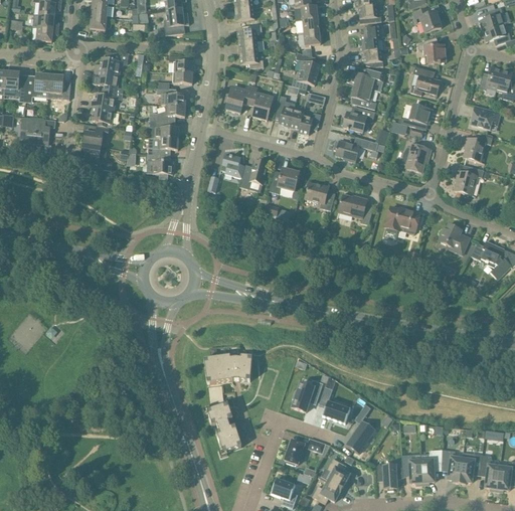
[(40,1),(39,13),(54,15),(55,8),(60,9),(61,0),(33,0),(40,1)]
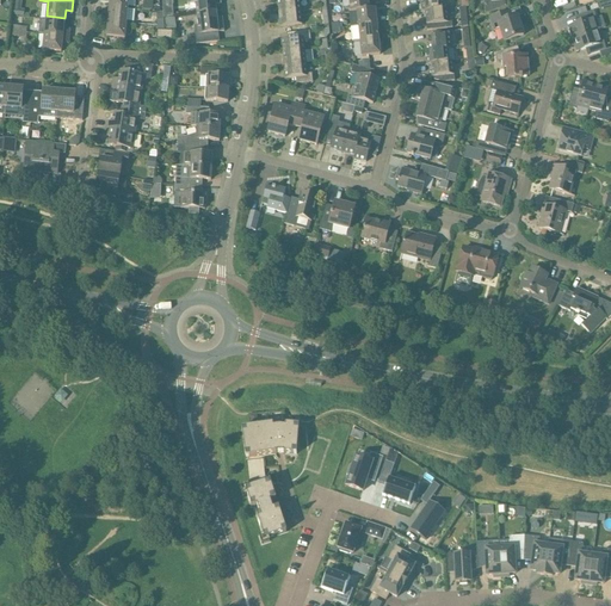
[(187,0),(196,0),(197,10),(216,8),(215,1),(222,1),(222,0),(187,0)]
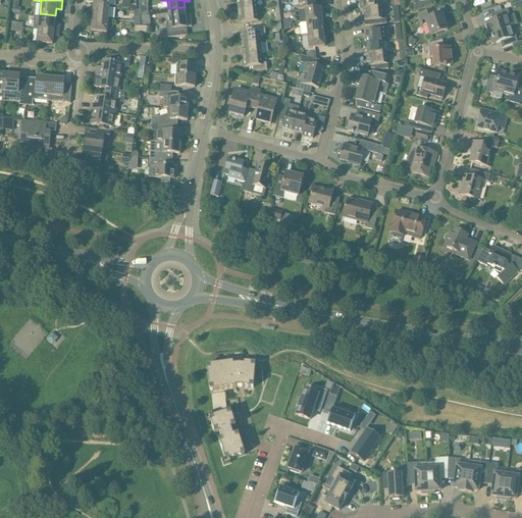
[(257,6),(256,0),(237,0),(238,8),(257,6)]
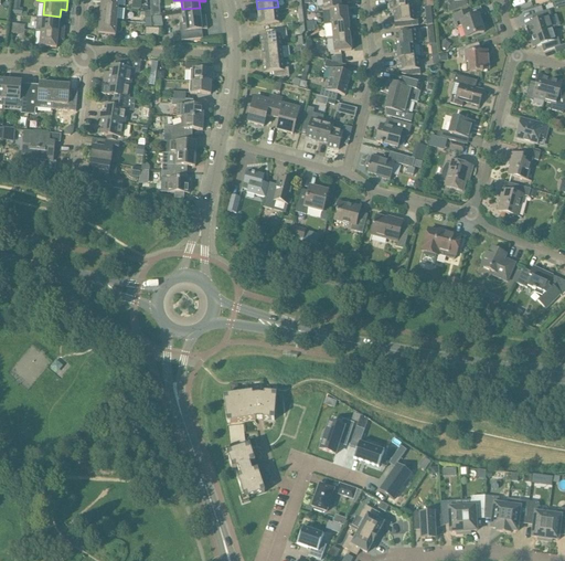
[(448,0),(449,9),(468,1),(468,0),(448,0)]
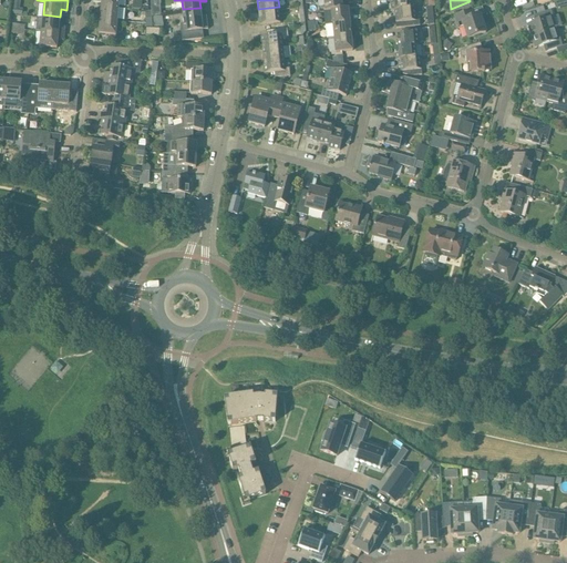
[(119,3),(102,2),(101,16),(117,18),(119,3)]
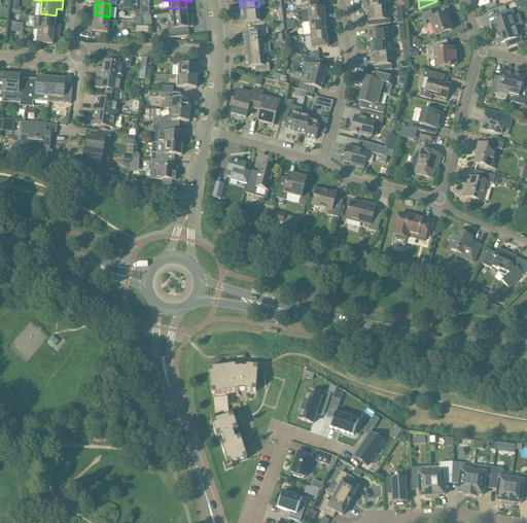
[(308,7),(309,20),(325,18),(324,4),(318,5),(308,7)]
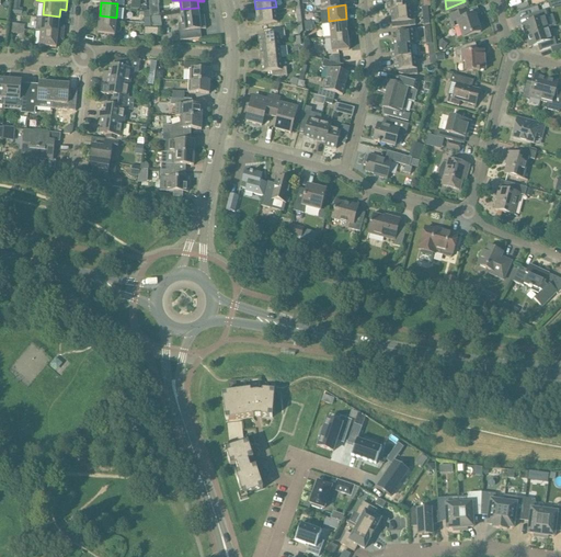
[(411,6),(408,6),(391,8),(392,20),(397,20),(398,24),(416,22),(415,16),(412,18),(411,6)]
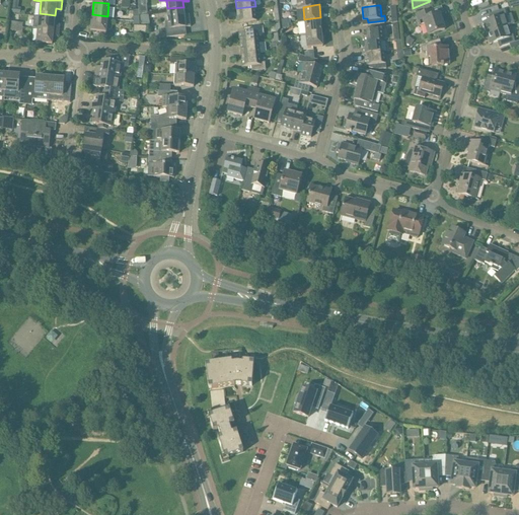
[(484,19),(487,30),(508,23),(504,13),(507,12),(505,5),(492,10),(494,16),(484,19)]
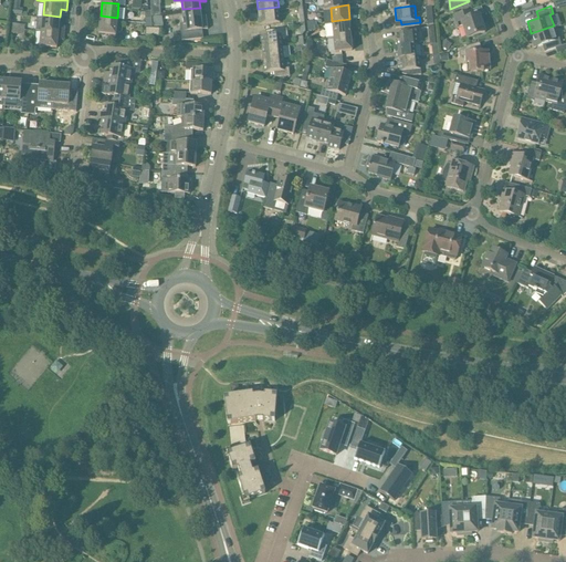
[(279,7),(258,9),(260,21),(280,19),(279,7)]
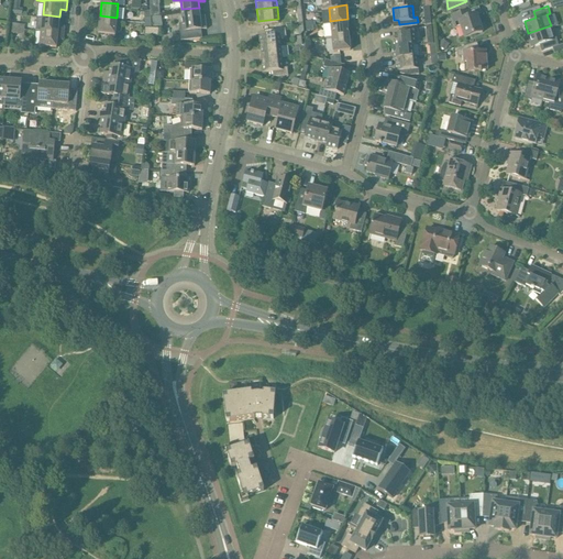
[(468,7),(452,12),(455,25),(461,23),(465,35),(483,29),(485,26),(483,21),(479,21),(477,12),(471,14),(468,7)]
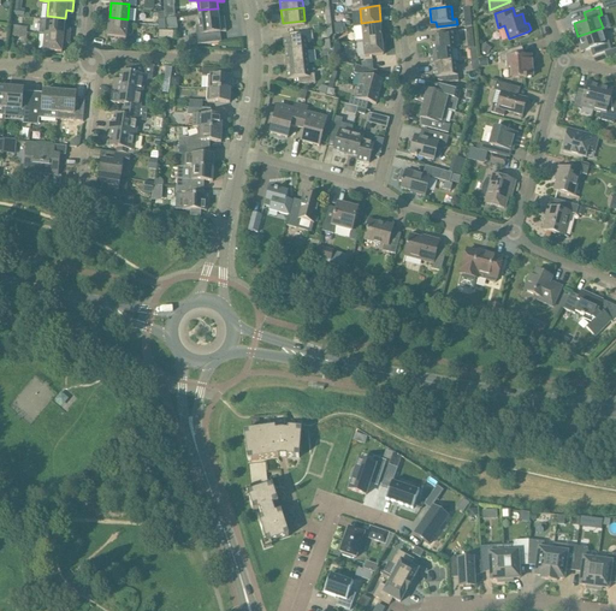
[(219,15),(218,9),(199,10),(200,22),(196,23),(197,40),(221,37),(220,29),(226,28),(225,15),(219,15)]
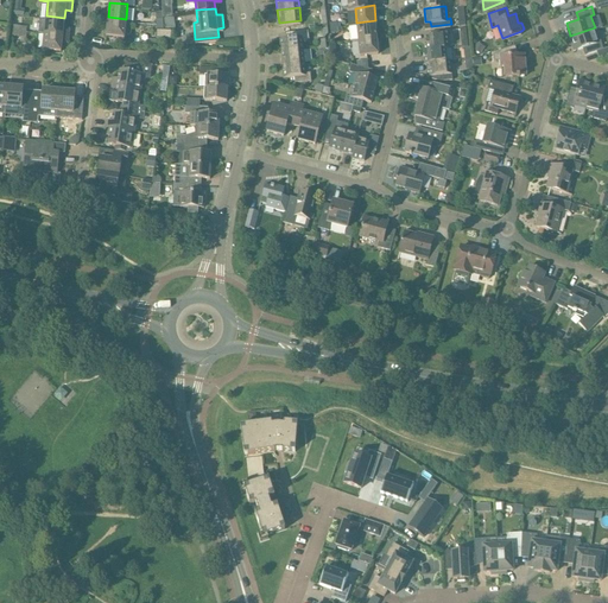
[(40,16),(39,30),(44,30),(44,31),(69,33),(69,26),(63,25),(64,18),(46,16),(45,16),(40,16)]
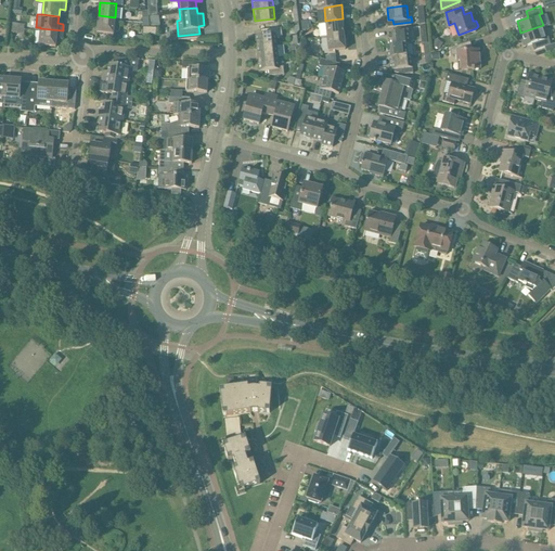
[(114,31),(115,17),(99,15),(97,29),(114,31)]
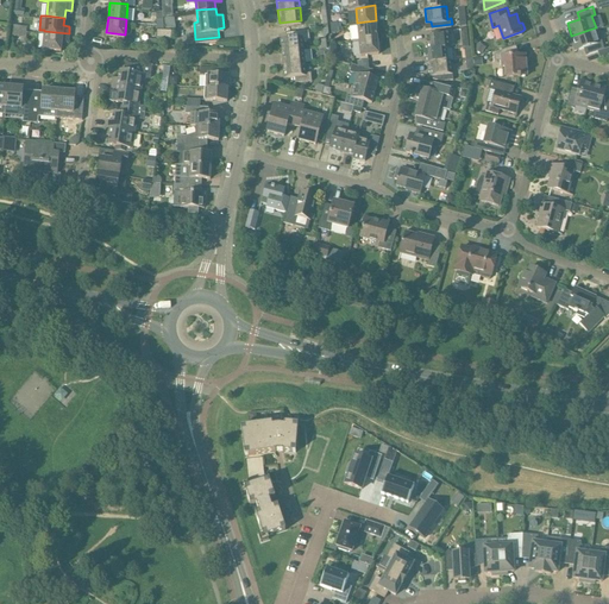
[(164,26),(164,20),(157,20),(157,26),(157,35),(171,35),(171,26),(164,26)]
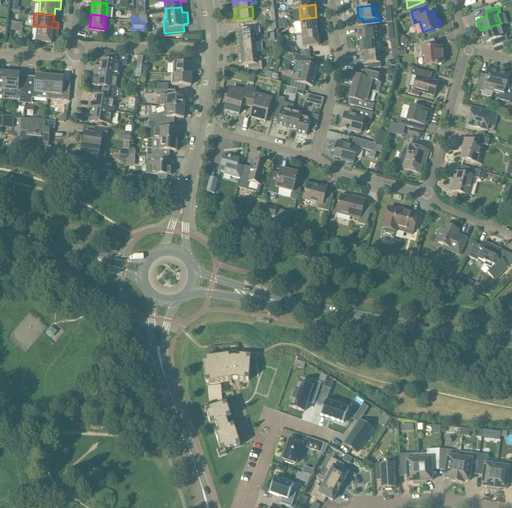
[(300,19),(294,20),(296,32),(302,32),(317,30),(316,17),(300,19)]
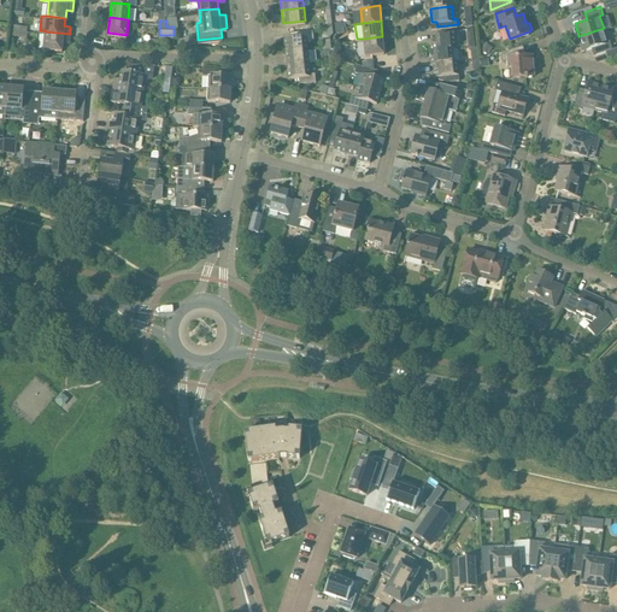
[(12,34),(25,35),(27,22),(12,22),(12,34)]
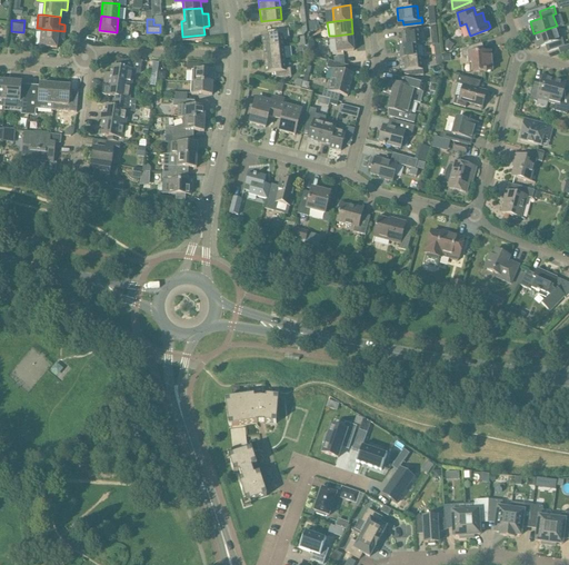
[(399,32),(400,45),(417,43),(420,42),(419,30),(422,30),(422,25),(403,27),(405,31),(399,32)]
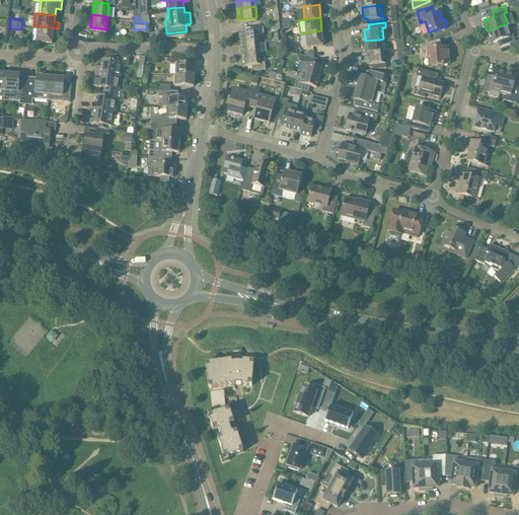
[(239,30),(240,42),(260,40),(258,32),(263,31),(264,29),(264,23),(243,25),(244,30),(239,30)]
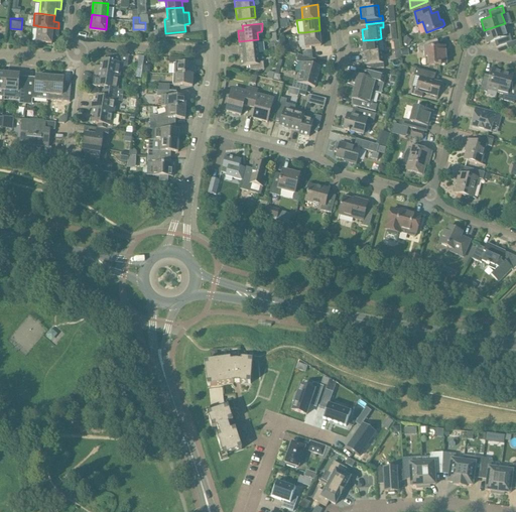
[(509,28),(506,28),(505,23),(484,30),(488,40),(498,37),(500,43),(512,39),(510,32),(509,28)]
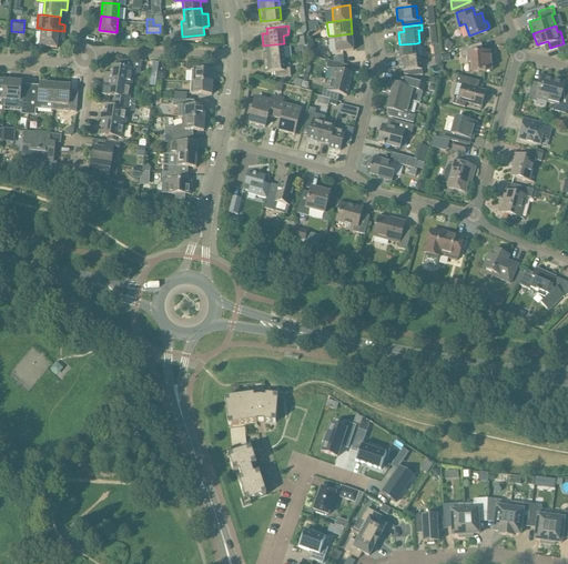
[(63,38),(64,31),(41,29),(40,42),(57,44),(58,37),(63,38)]
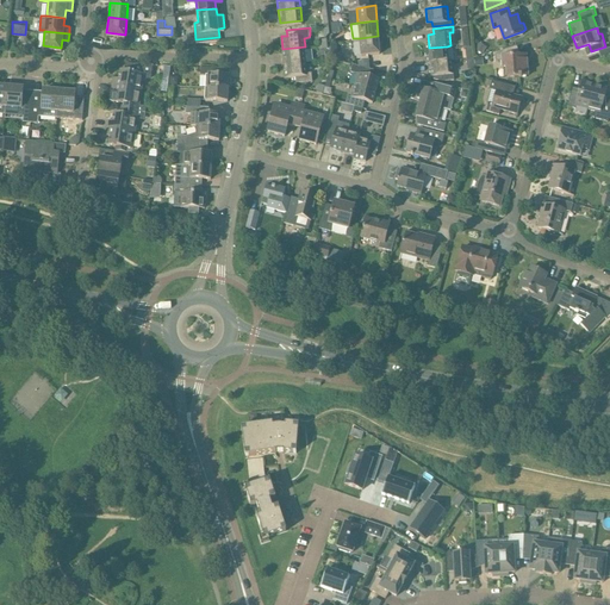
[(378,36),(360,38),(361,54),(380,51),(378,36)]
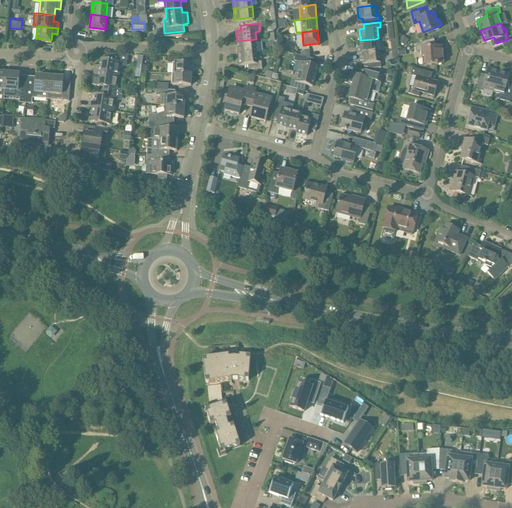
[(436,44),(434,37),(416,42),(416,48),(422,48),(422,54),(425,54),(426,62),(443,61),(442,44),(436,44)]
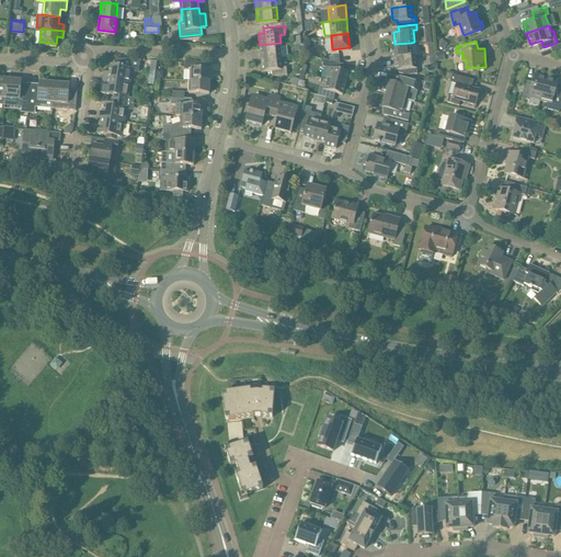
[(395,44),(391,44),(392,56),(396,56),(416,54),(418,54),(416,42),(414,42),(411,43),(395,44)]
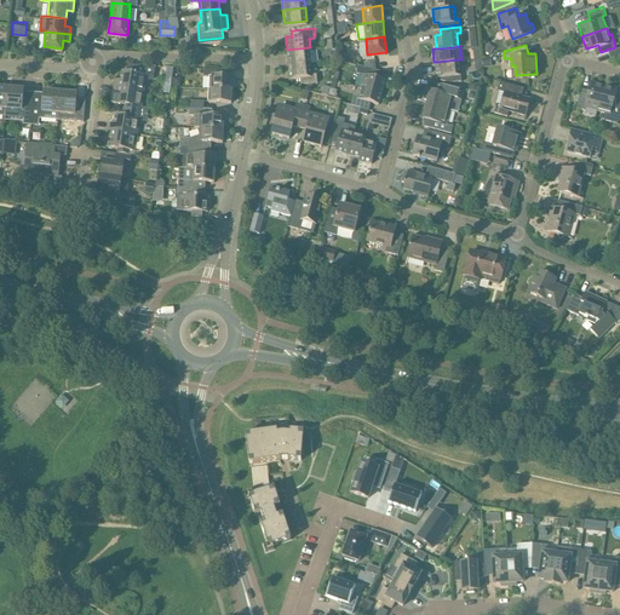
[(311,61),(310,47),(287,50),(288,63),(311,61)]
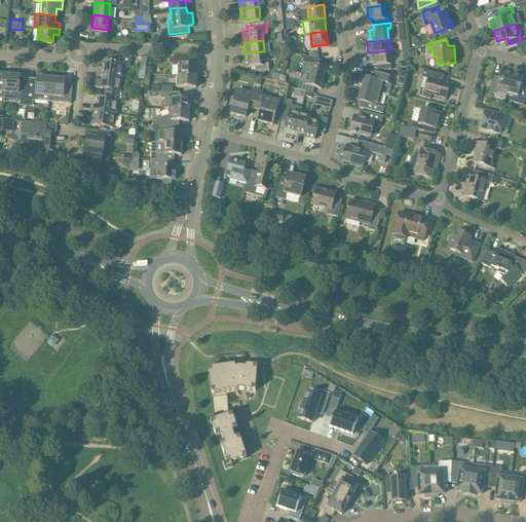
[(391,62),(390,50),(371,52),(372,64),(374,64),(374,66),(382,67),(391,66),(391,62)]
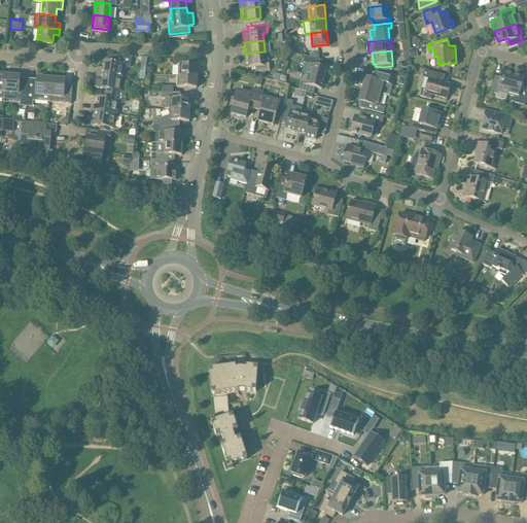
[(98,65),(97,71),(123,75),(125,66),(131,64),(132,53),(109,51),(107,59),(104,58),(103,65),(98,65)]
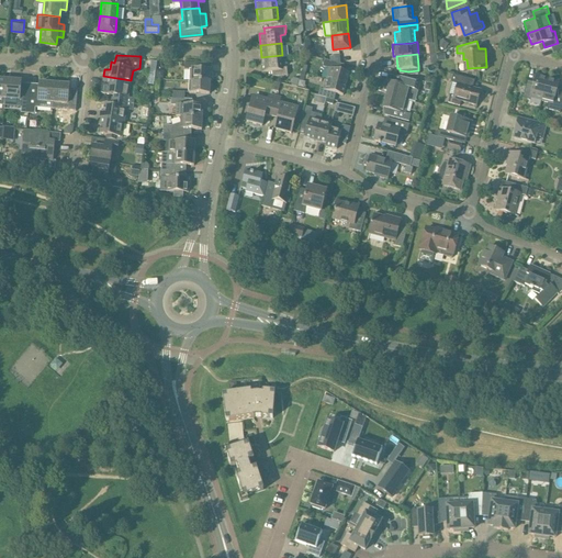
[(282,55),(261,57),(262,69),(273,68),(273,74),(289,73),(288,65),(283,65),(282,55)]
